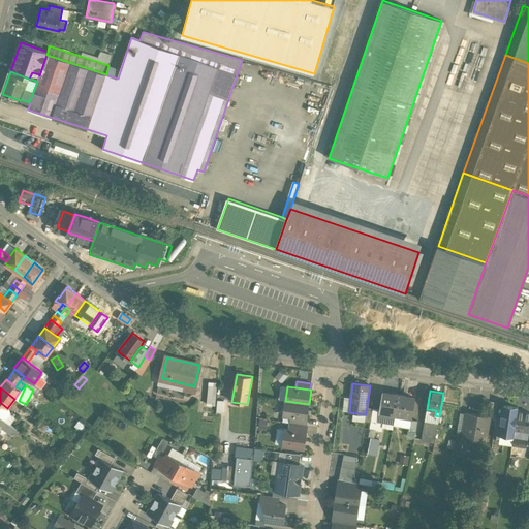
[(399,394),(392,393),(392,394),(382,393),(379,409),(380,410),(387,411),(386,413),(396,415),(399,394)]
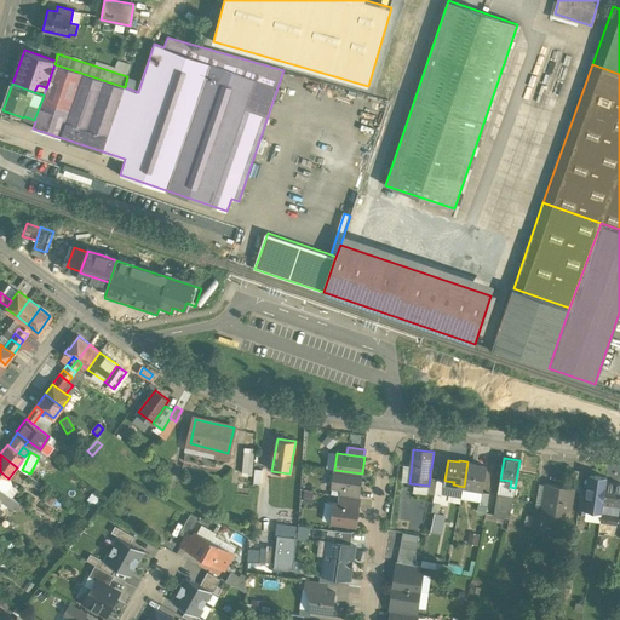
[(476,464),(468,461),(464,487),(474,488),(474,486),(482,487),(483,487),(487,466),(476,465),(476,464)]
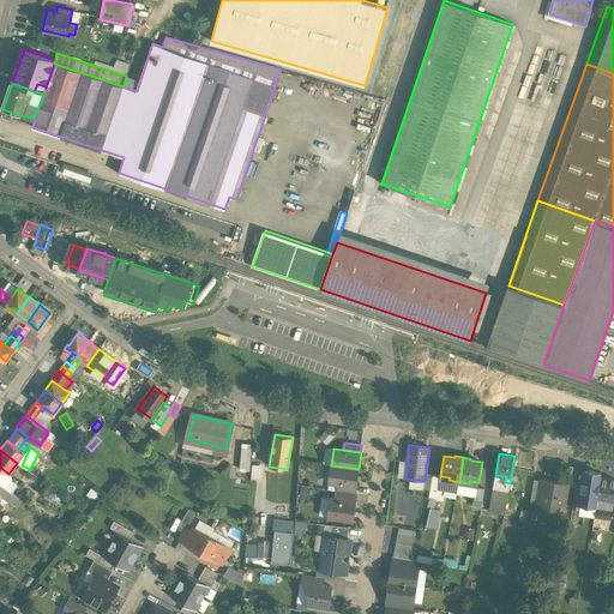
[(359,469),(331,465),(329,482),(338,483),(355,486),(356,486),(359,469)]
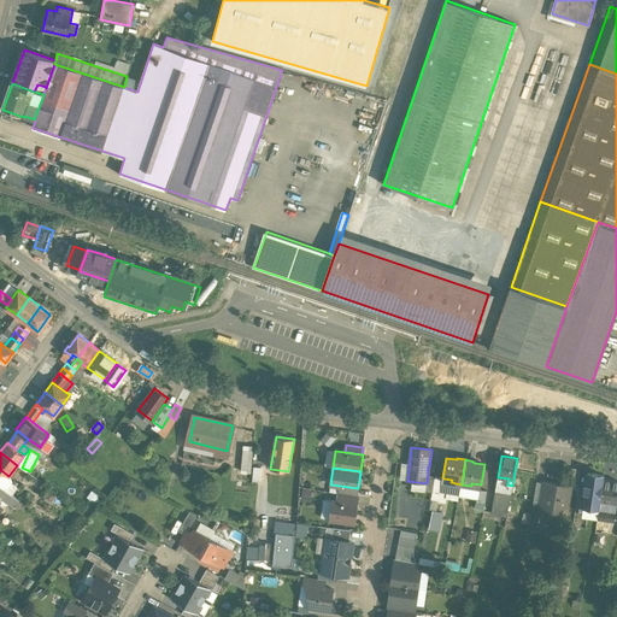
[(604,476),(587,474),(585,489),(582,505),(583,505),(599,507),(600,500),(603,480),(604,476)]
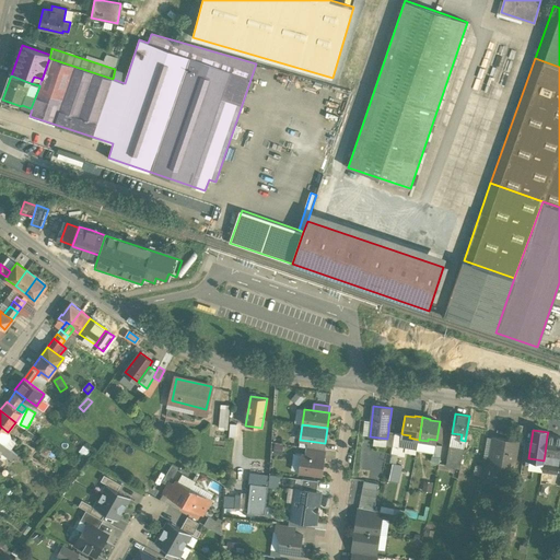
[(395,432),(388,431),(387,438),(387,439),(386,445),(393,446),(395,432)]
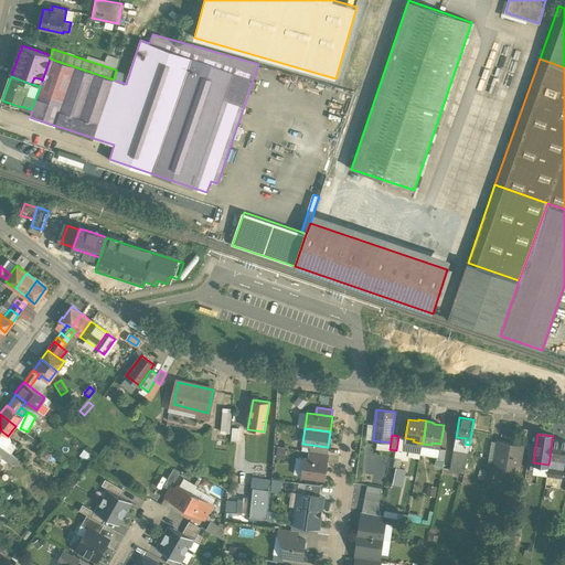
[(405,437),(398,436),(396,450),(404,451),(406,438),(405,437)]
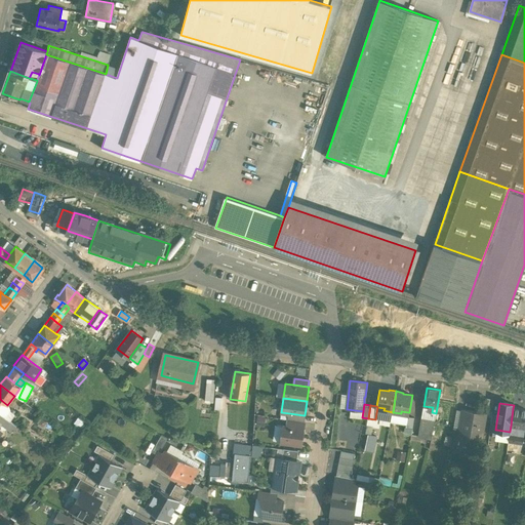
[(433,407),(423,406),(421,417),(423,418),(435,420),(436,413),(432,412),(433,407)]
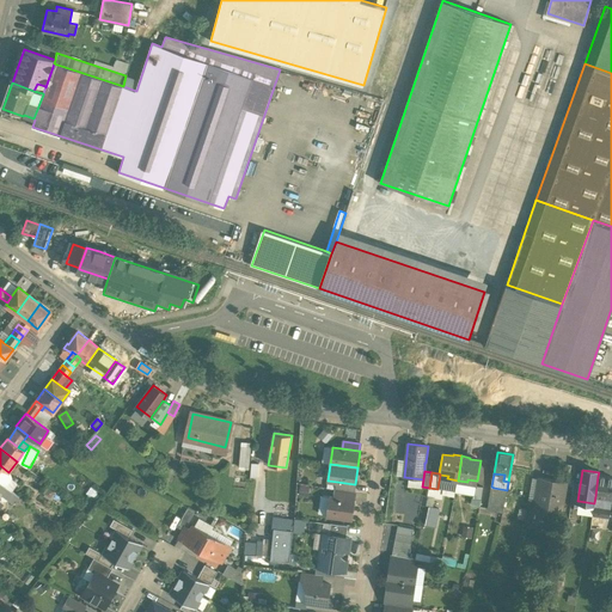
[(458,481),(447,478),(448,476),(440,475),(438,489),(444,489),(456,491),(458,481)]
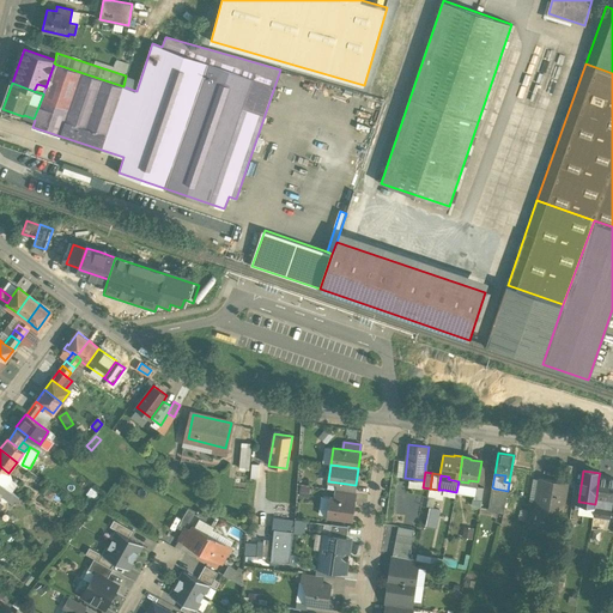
[(612,478),(599,477),(596,497),(612,499),(612,498),(612,478)]
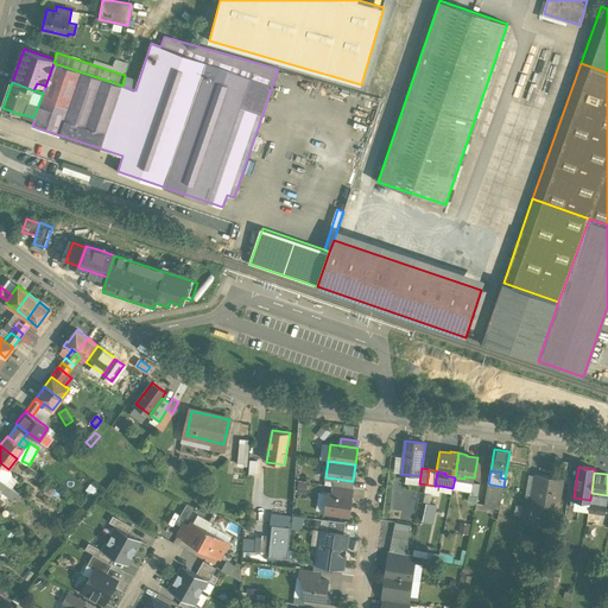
[(563,479),(536,474),(532,494),(530,510),(531,510),(544,512),(545,506),(555,508),(556,499),(559,500),(563,479)]
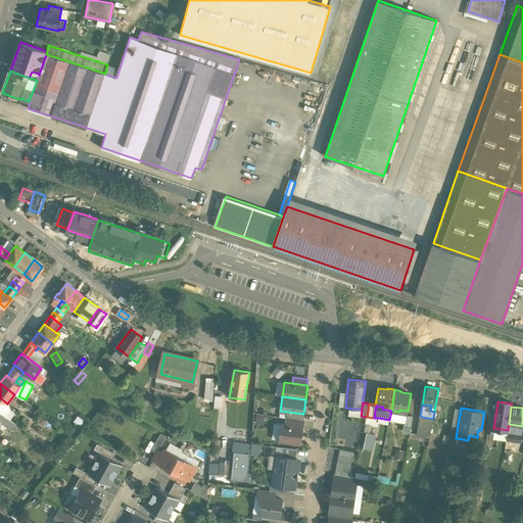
[(399,412),(391,411),(389,420),(405,423),(406,415),(407,411),(399,410),(399,412)]
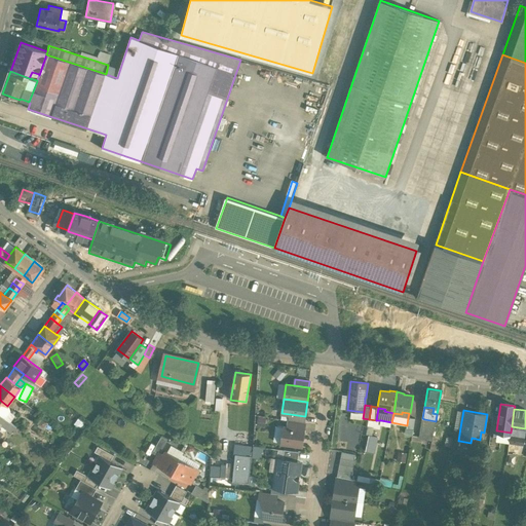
[(5,419),(10,423),(15,417),(10,413),(5,419)]
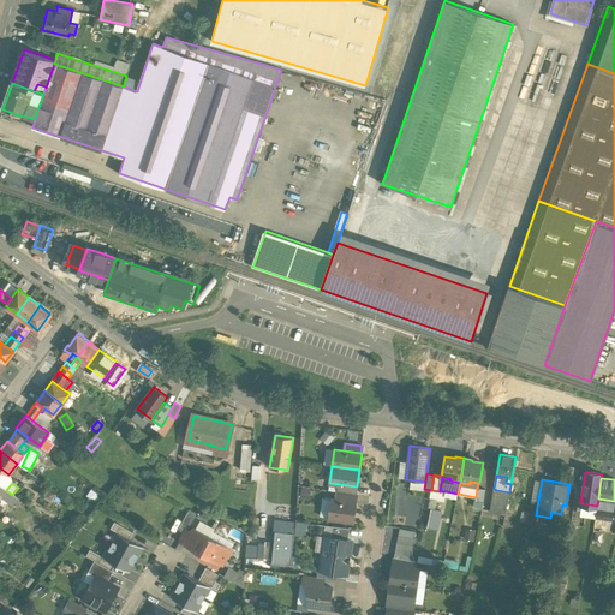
[(356,487),(339,484),(338,491),(354,494),(356,487)]
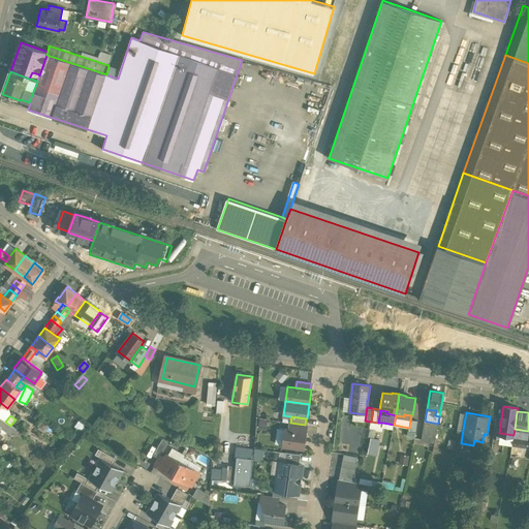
[(0,417),(0,428),(11,437),(17,431),(10,426),(5,422),(0,417)]
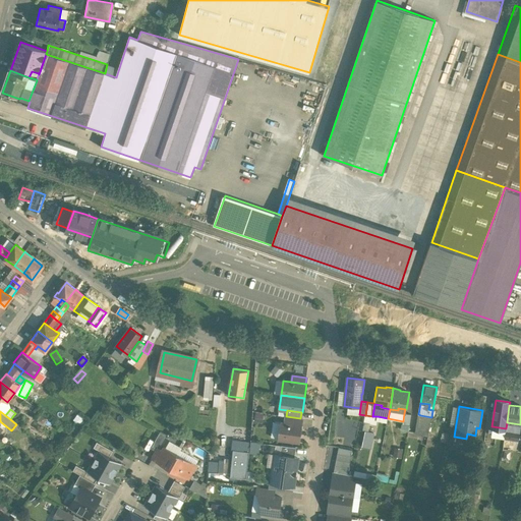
[(494,413),(487,412),(485,429),(493,430),(493,426),(491,426),(494,413)]
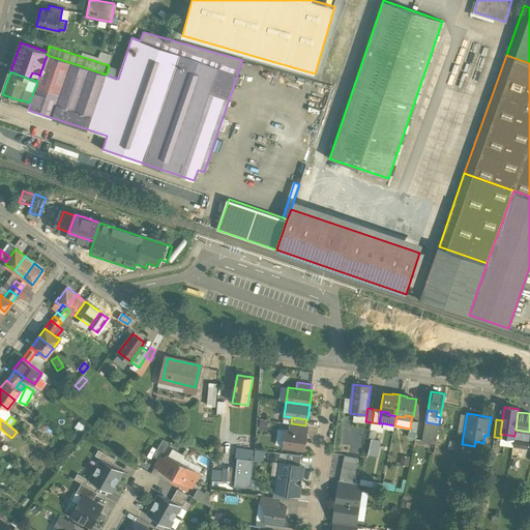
[(379,423),(372,422),(371,430),(382,433),(384,423),(379,423)]
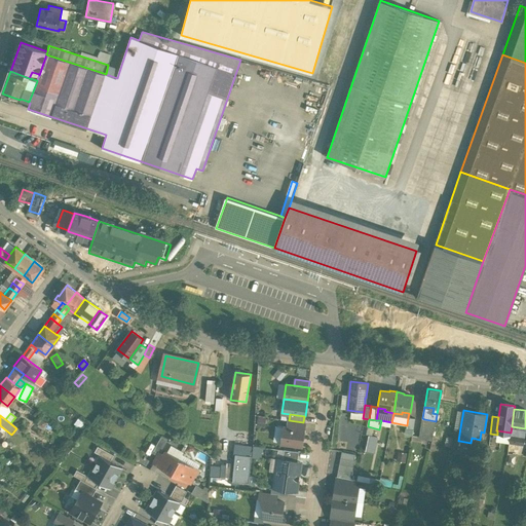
[(436,421),(424,419),(420,438),(433,440),(436,421)]
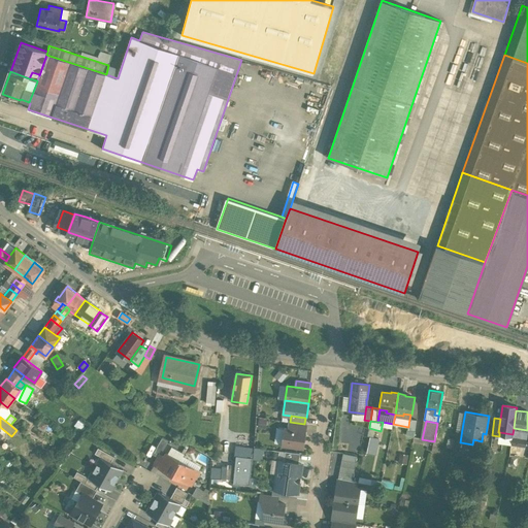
[(304,424),(290,422),(289,429),(305,432),(306,424),(304,424)]
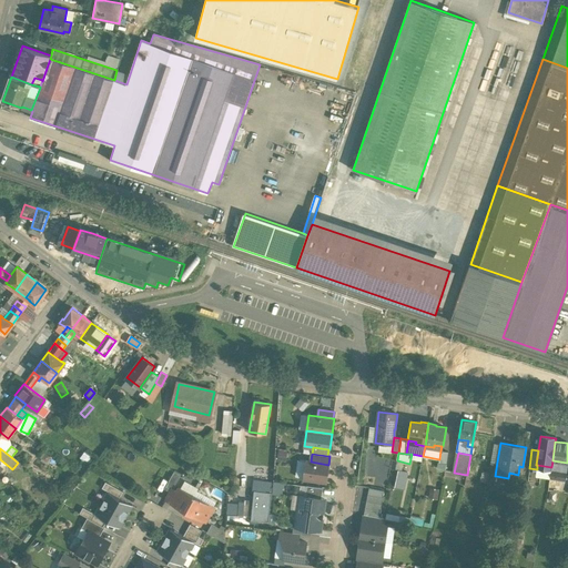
[(497,462),(490,460),(487,484),(494,485),(496,476),(495,476),(497,462)]
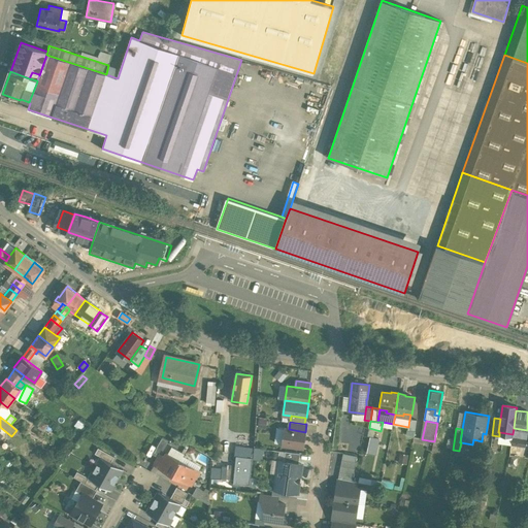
[(527,430),(514,428),(513,434),(512,437),(527,439),(527,430)]
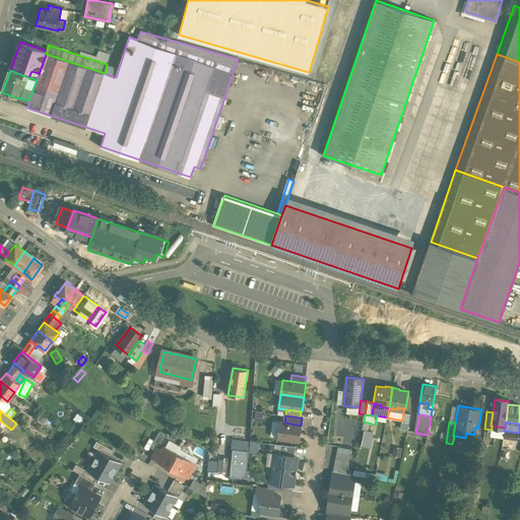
[(284,423),(280,423),(278,438),(299,441),(301,426),(284,423)]
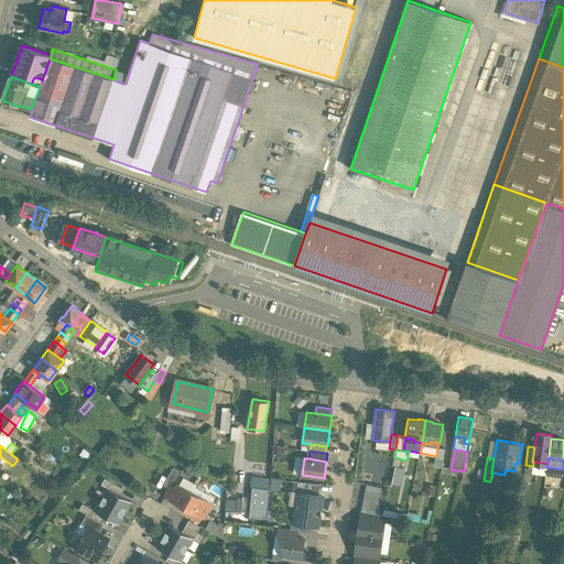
[(392,483),(403,486),(407,469),(396,466),(392,483)]
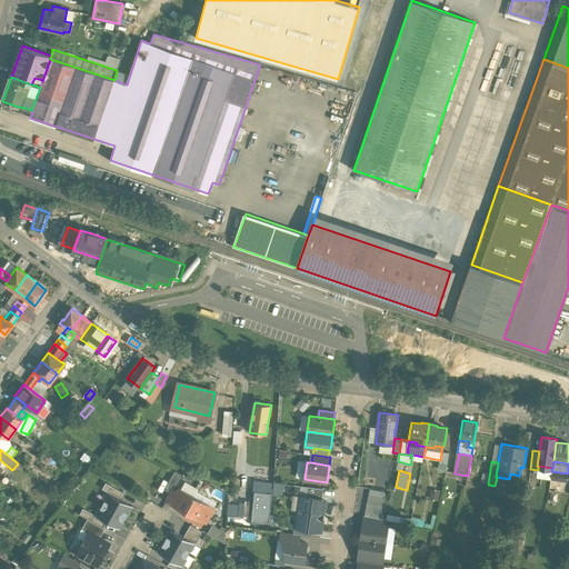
[(175,471),(165,489),(170,492),(172,489),(175,486),(181,475),(175,471)]
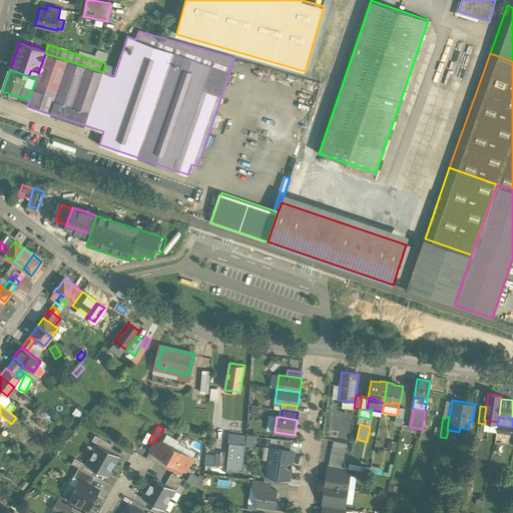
[(512,427),(497,425),(496,432),(497,432),(506,433),(511,434),(511,432),(512,427)]
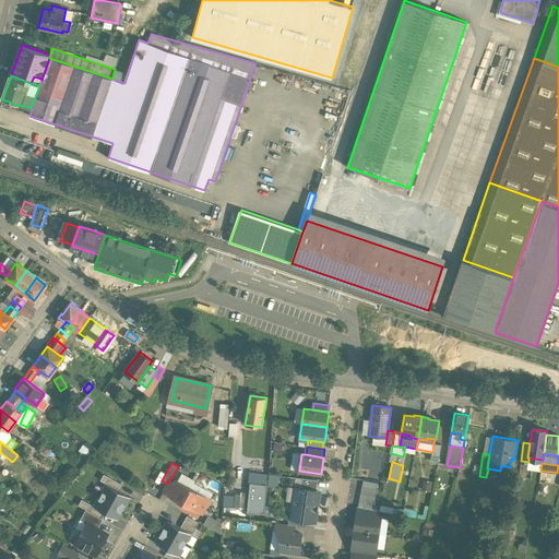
[(551,472),(542,471),(539,483),(550,485),(551,472)]
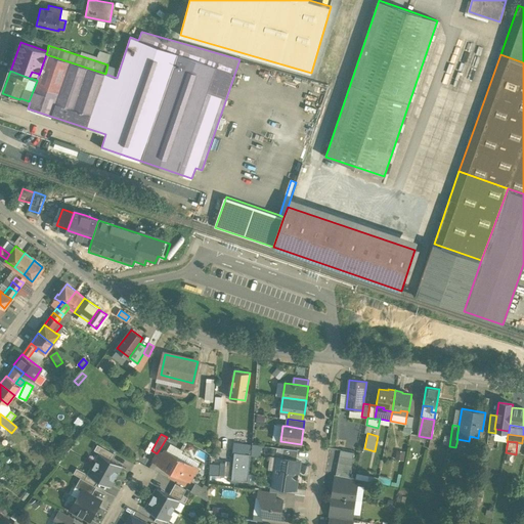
[(246,444),(233,443),(232,452),(234,452),(245,453),(246,444)]
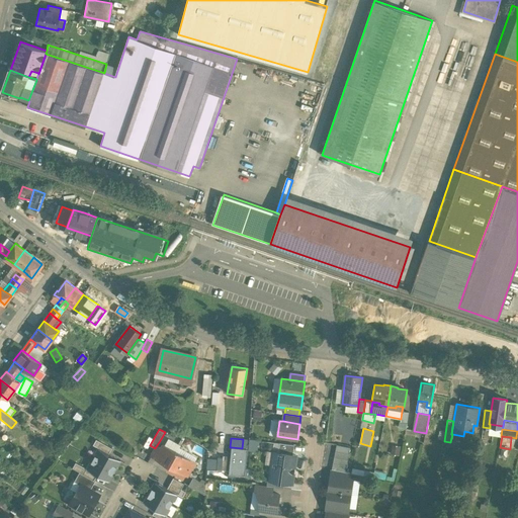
[(112,448),(96,439),(93,445),(99,448),(109,453),(112,448)]
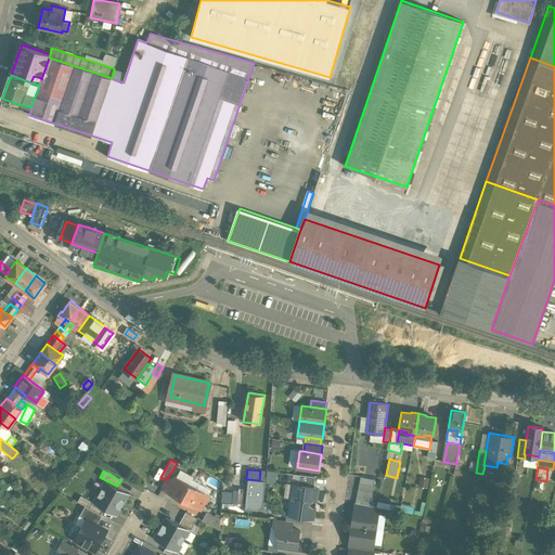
[(190,485),(170,474),(168,477),(166,480),(163,488),(182,499),(190,485)]
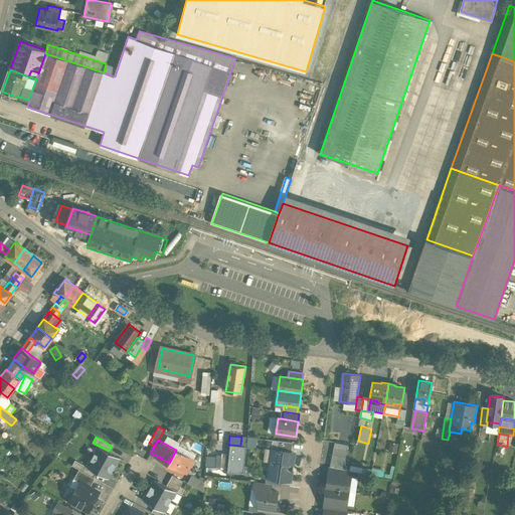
[(293,443),(279,441),(277,450),(292,452),(293,443)]
